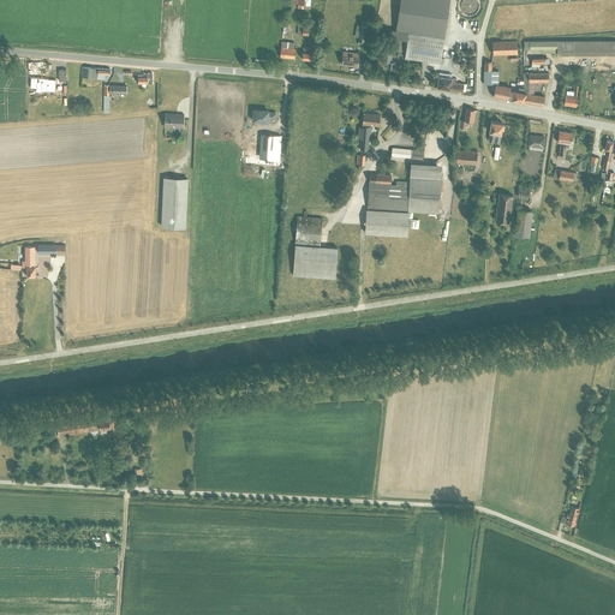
[(400,0),(396,30),(408,33),(445,37),(449,0),(400,0)]
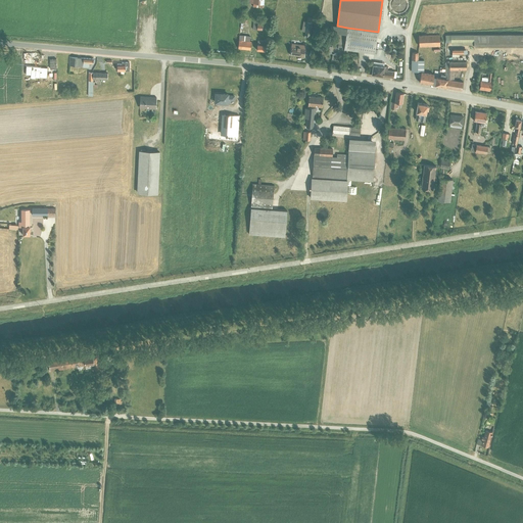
[(262,24),(257,22),(257,21),(253,20),(252,30),(262,31),(262,28),(266,29),(266,22),(262,22),(262,24)]
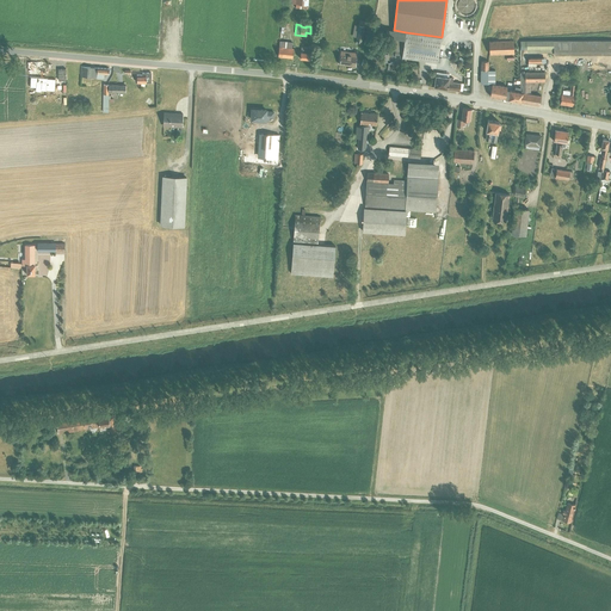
[(442,37),(406,32),(394,30),(387,30),(386,37),(405,39),(402,57),(438,62),(442,37)]
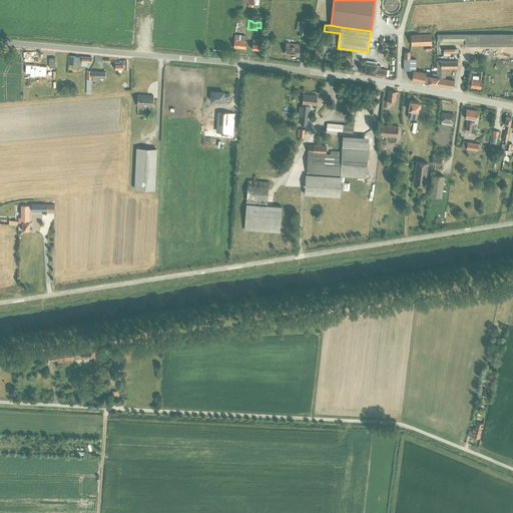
[(512,33),(437,34),(437,41),(443,41),(443,43),(465,43),(465,46),(512,45),(512,33)]
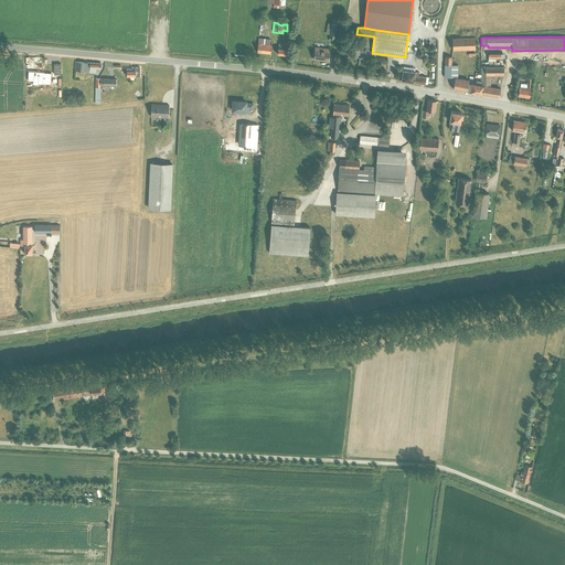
[(475,38),(452,38),(452,50),(476,50),(475,38)]
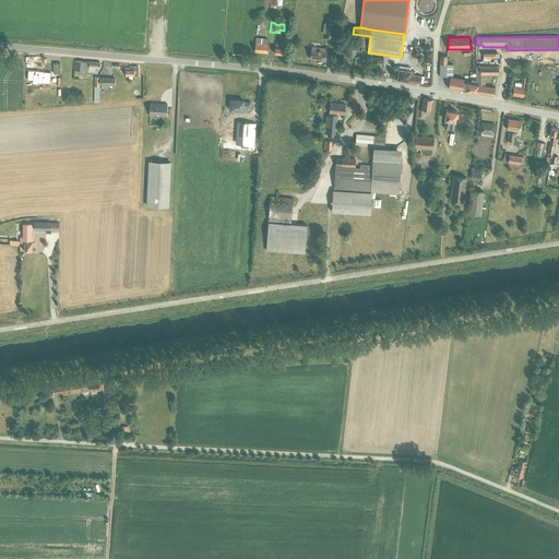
[(256,38),(256,43),(254,51),(268,52),(269,44),(268,44),(268,39),(256,38)]
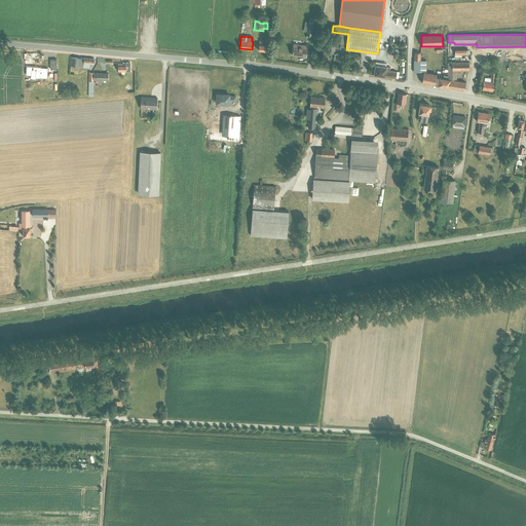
[(267,41),(260,40),(259,44),(258,50),(266,51),(267,41)]
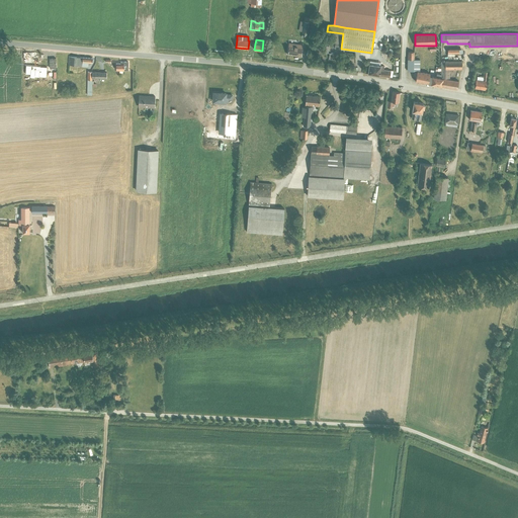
[(288,46),(287,54),(300,56),(303,46),(297,45),(297,47),(288,46)]
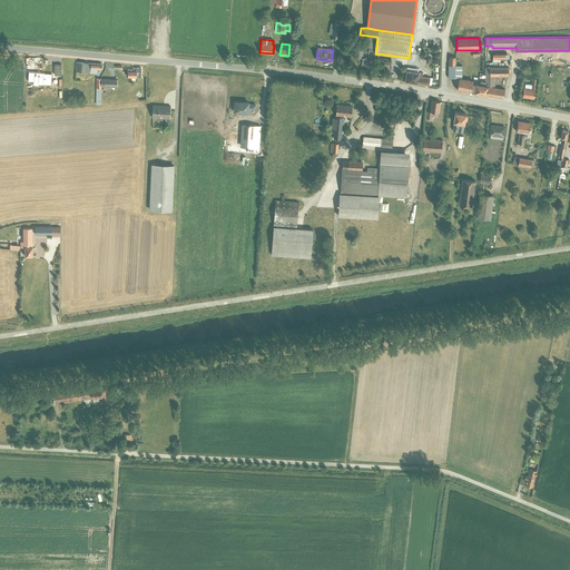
[(457,57),(449,57),(449,78),(460,78),(461,78),(463,66),(457,65),(457,57)]
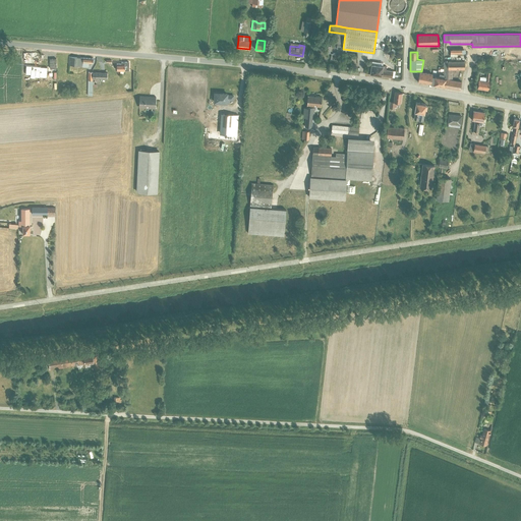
[(89,67),(89,63),(93,63),(93,59),(68,57),(68,65),(89,67)]
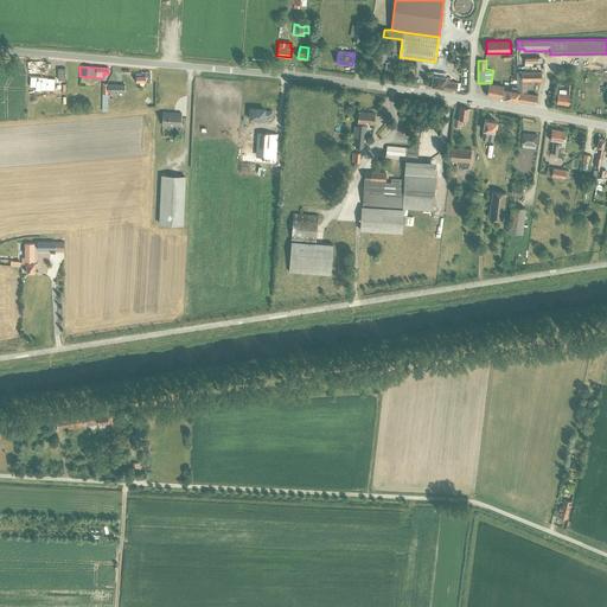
[(50,72),(36,71),(34,83),(50,83),(50,72)]
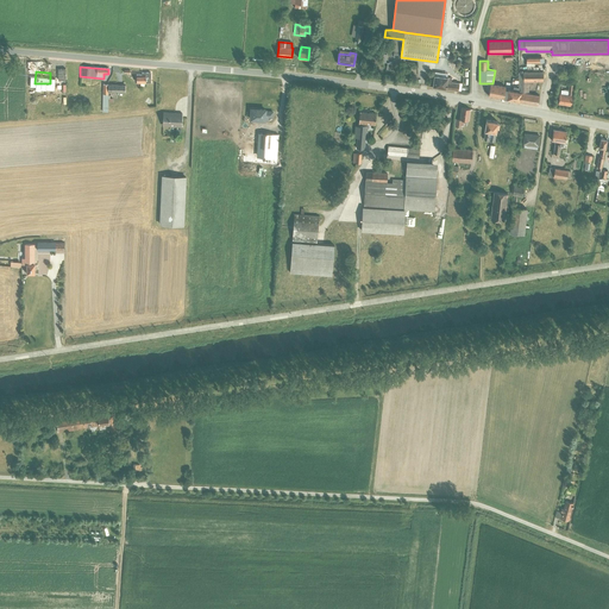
[(521,92),(520,101),(538,105),(540,95),(529,93),(529,89),(531,89),(531,88),(529,88),(529,81),(544,81),(544,71),(523,71),(519,73),(519,87),(519,92),(521,92)]
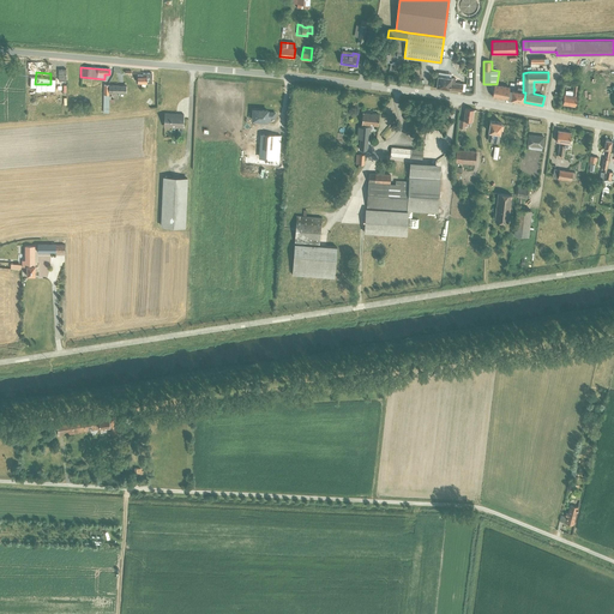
[(138,74),(138,83),(152,83),(152,73),(143,73),(143,74),(138,74)]
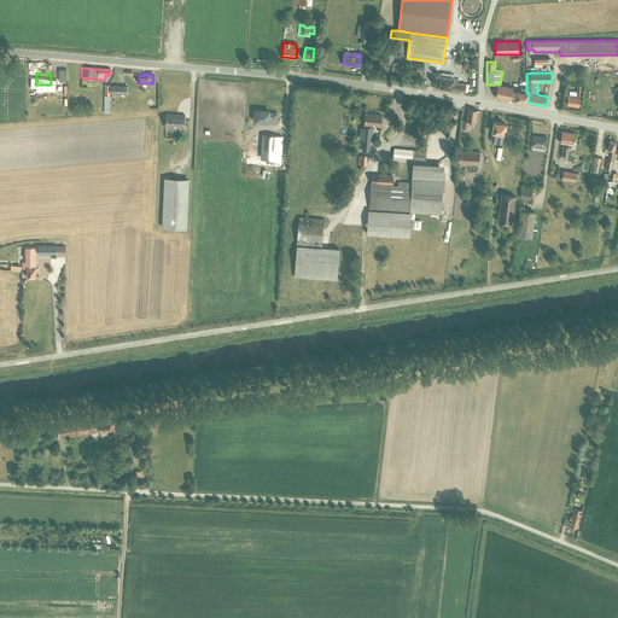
[(454,77),(441,76),(439,88),(465,92),(466,83),(459,82),(459,79),(455,79),(454,77)]
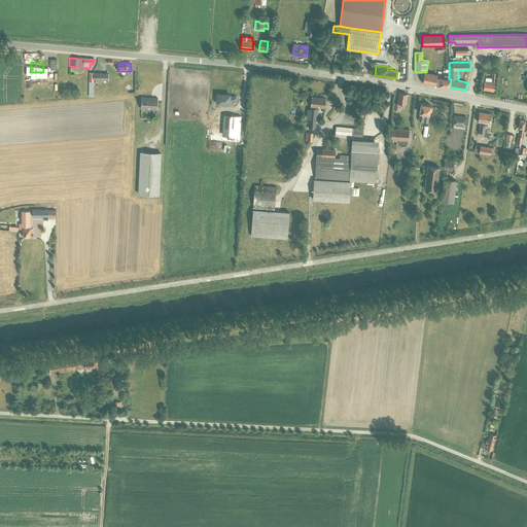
[(435,84),(437,77),(437,75),(425,72),(424,73),(421,73),(421,77),(424,77),(423,82),(425,82),(435,84)]
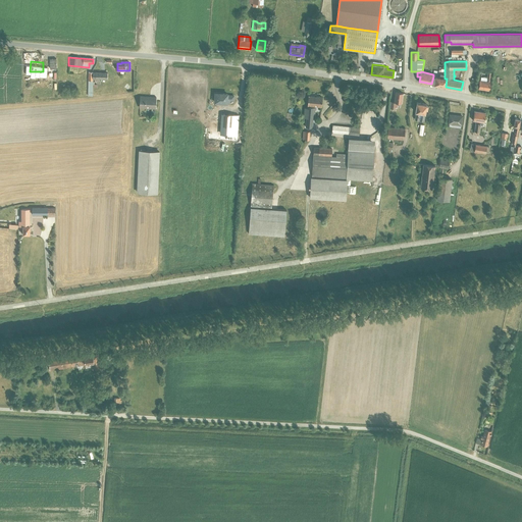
[(480,80),(478,89),(489,90),(492,72),(488,71),(487,76),(483,76),(483,81),(480,80)]
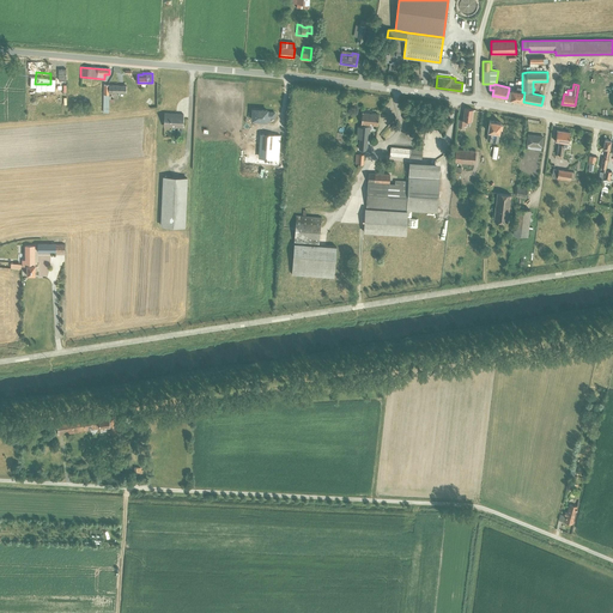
[(511,90),(510,99),(523,102),(525,92),(522,92),(522,87),(517,86),(516,91),(511,90)]
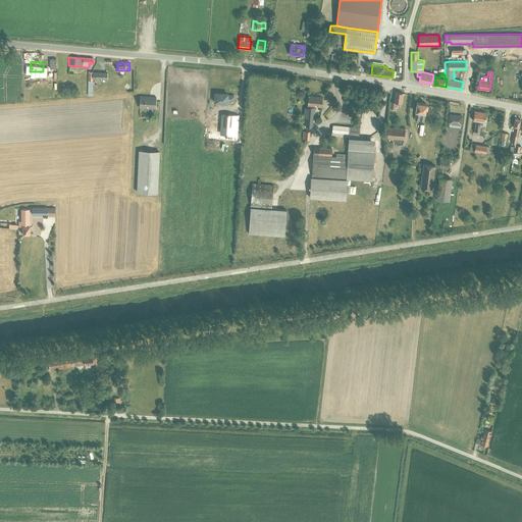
[(215,92),(214,102),(227,103),(227,100),(233,100),(233,96),(227,95),(227,94),(222,94),(220,94),(220,92),(215,92)]
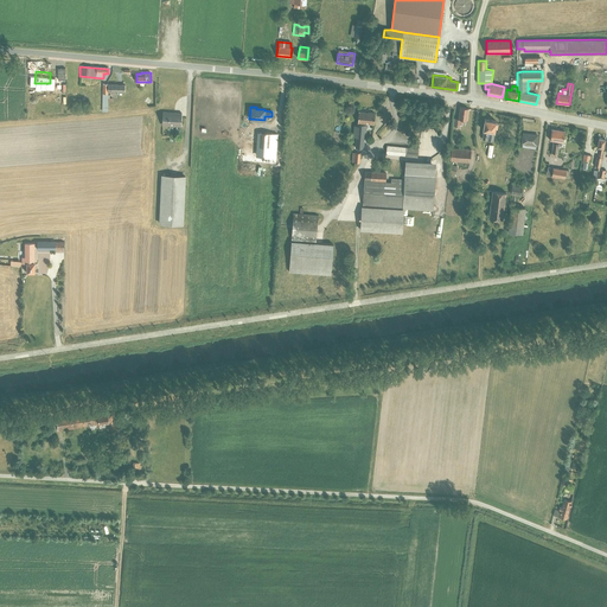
[(454,117),(453,126),(459,127),(459,125),(462,125),(462,120),(467,120),(468,108),(460,107),(458,119),(454,117)]
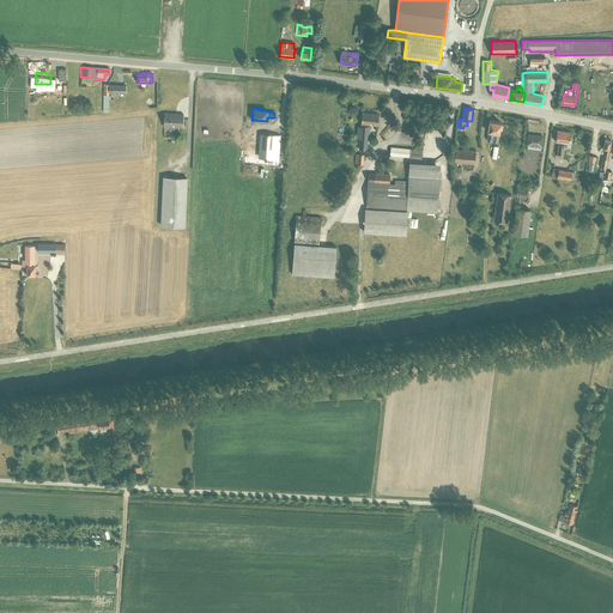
[(164,113),(164,127),(183,128),(183,114),(164,113)]
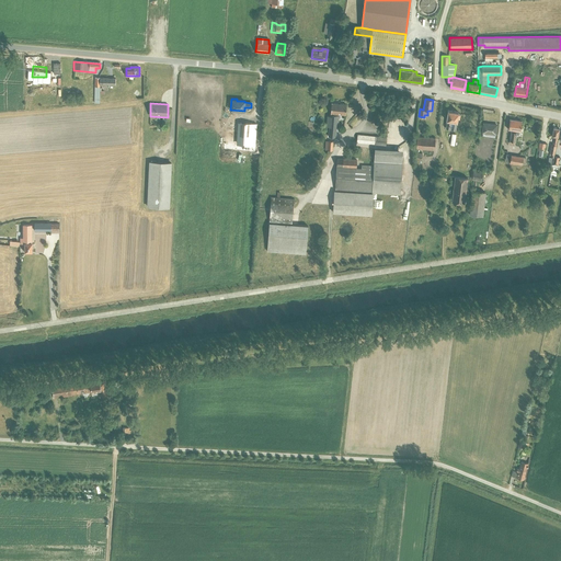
[(328,116),(327,126),(329,127),(329,137),(336,137),(338,118),(340,118),(341,114),(345,115),(346,104),(332,103),(331,113),(335,114),(335,116),(330,116),(328,116)]
